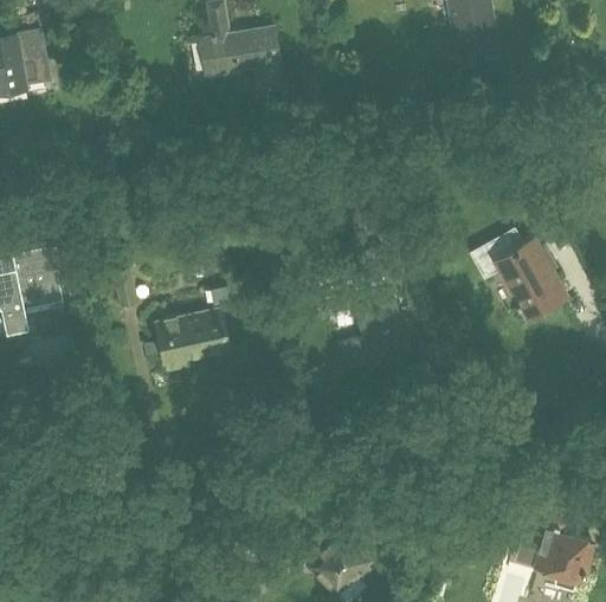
[(283,88),(277,62),(281,62),(275,27),(231,34),(224,0),(220,0),(206,2),(212,38),(200,40),(206,75),(251,66),(257,92),(283,88)]
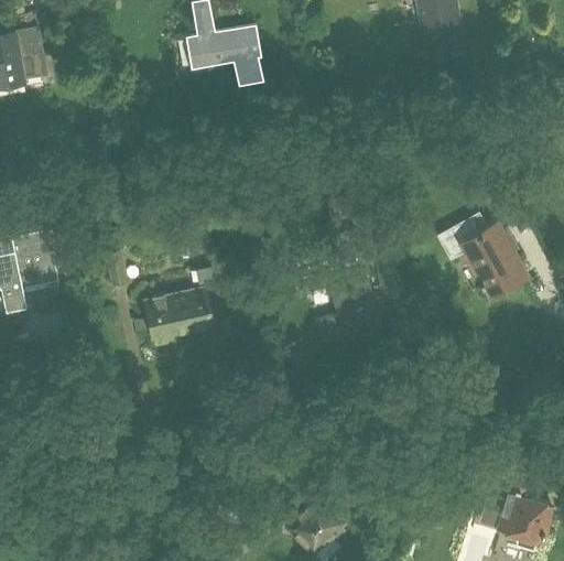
[(445,62),(443,50),(465,45),(456,0),(415,0),(425,53),(427,52),(430,63),(445,62)]
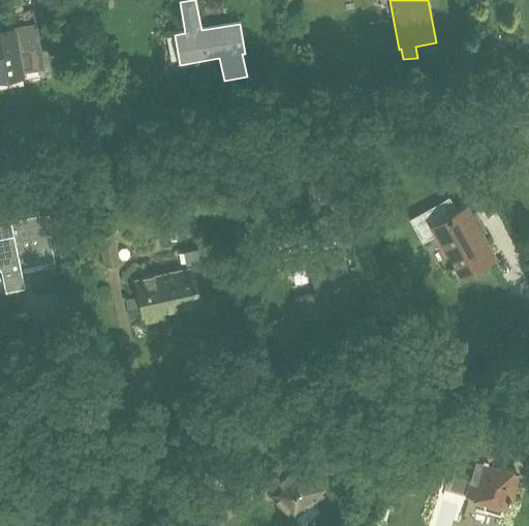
[(0,78),(22,74),(21,71),(41,68),(34,27),(0,32),(0,78)]
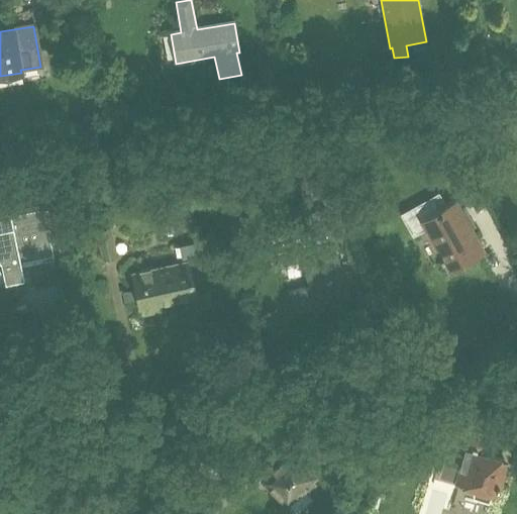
[(81,123),(82,136),(93,134),(91,121),(81,123)]
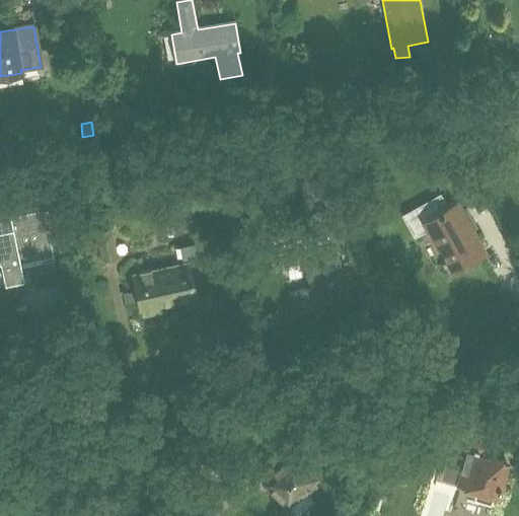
[(429,202),(401,217),(414,239),(428,231),(449,271),(485,252),(473,232),(462,212),(458,204),(456,200),(445,206),(440,196),(429,202)]
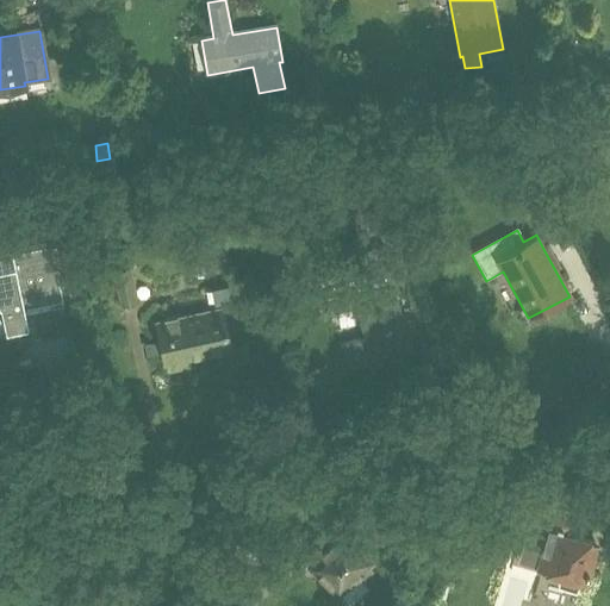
[(0,308),(5,333),(27,330),(24,311),(62,304),(51,249),(50,249),(49,244),(37,247),(37,251),(13,256),(12,250),(0,252),(0,308)]
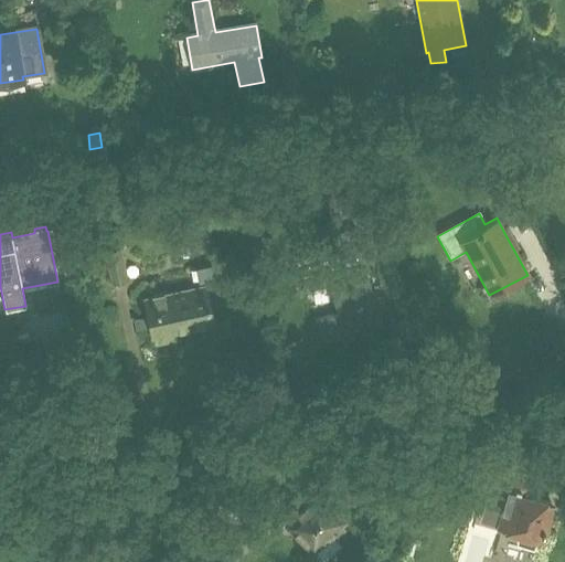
[(120,251),(105,254),(112,286),(127,283),(120,251)]
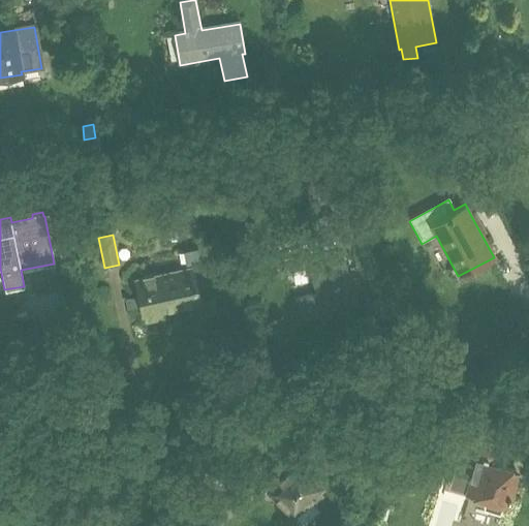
[(135,281),(142,318),(146,317),(147,325),(166,320),(164,314),(200,306),(193,270),(201,268),(198,250),(183,253),(186,271),(135,281)]
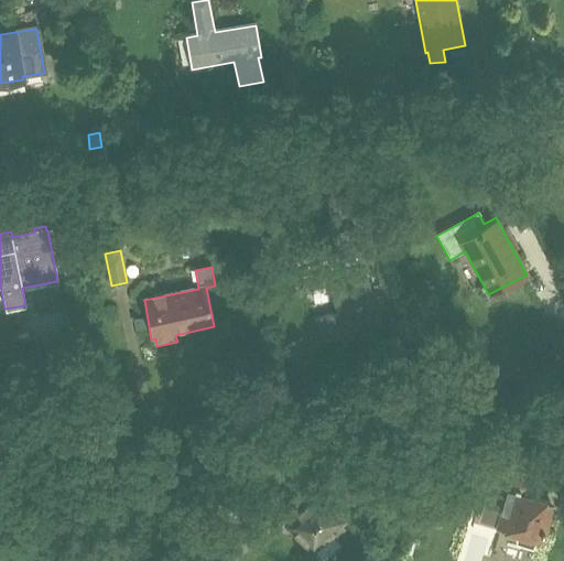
[(35,305),(15,310),(19,322),(39,317),(35,305)]
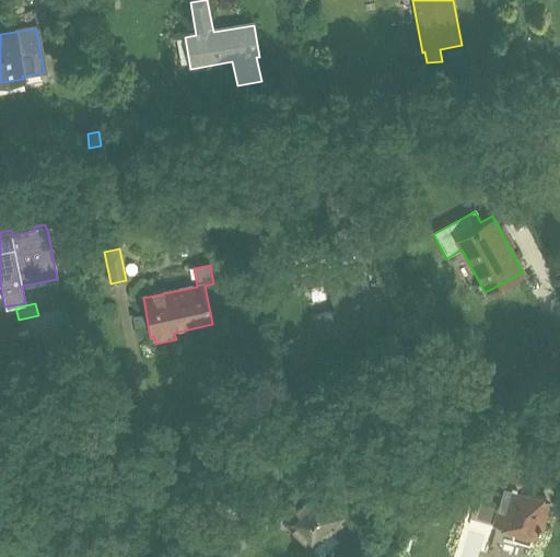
[(509,484),(503,487),(491,484),(485,503),(504,510),(499,526),(515,532),(515,542),(531,547),(536,538),(537,538),(549,502),(522,494),(532,462),(500,452),(496,466),(513,472),(509,484)]
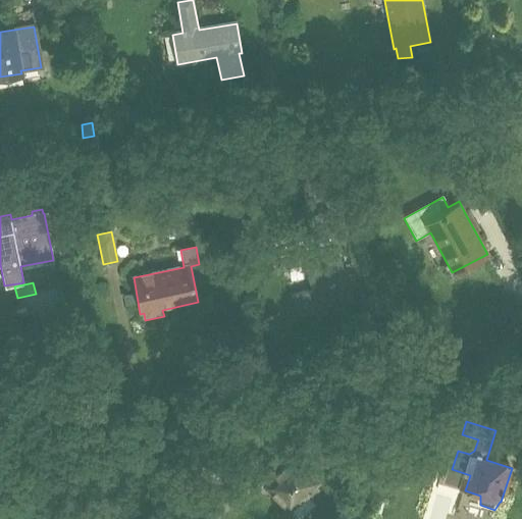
[(295,457),(264,486),(291,515),(293,514),(296,518),(302,518),(315,506),(310,500),(318,492),(316,490),(322,485),(295,457)]
